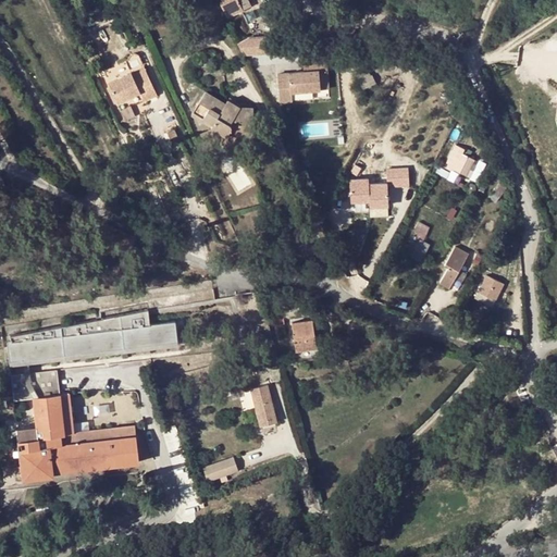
[(242,11),(236,0),(222,0),(224,3),(221,5),(227,17),(242,11)]
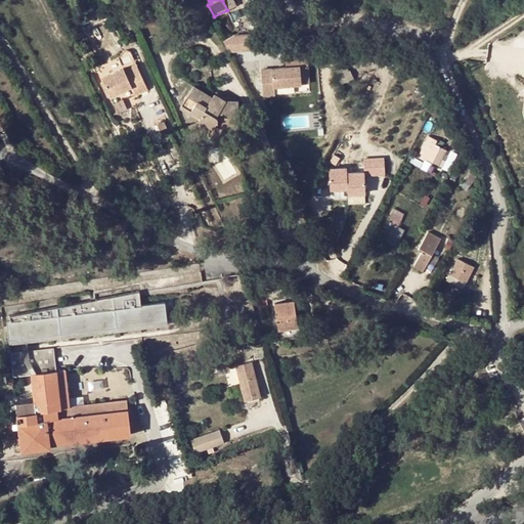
[(260,8),(247,5),(244,13),(246,14),(244,22),(256,25),(260,8)]
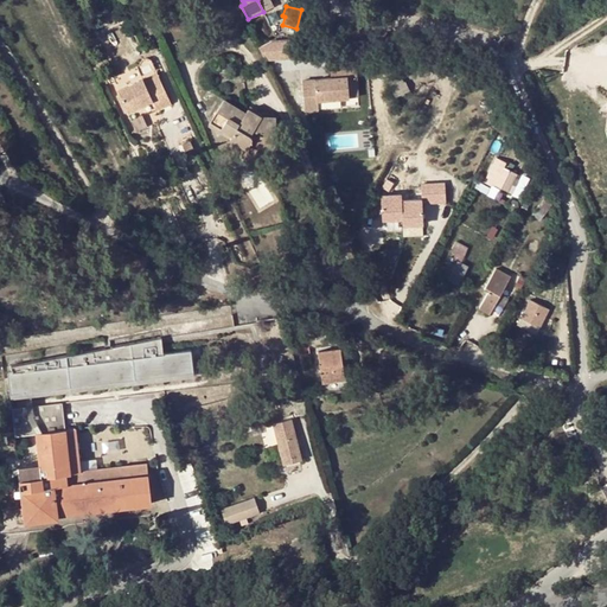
[(263,58),(292,57),(291,39),(262,40),(263,58)]
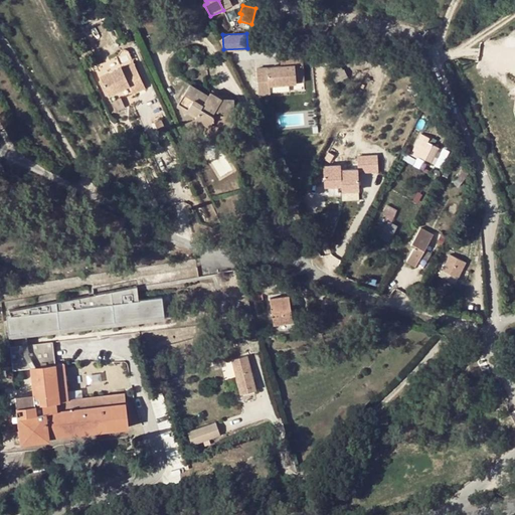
[(280,59),(282,67),(295,66),(297,83),(305,82),(301,57),(280,59)]
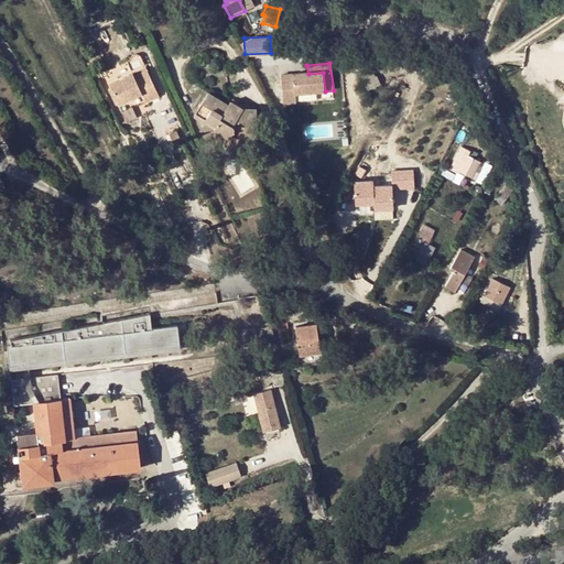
[(364,83),(373,77),(370,71),(360,75),(364,83)]
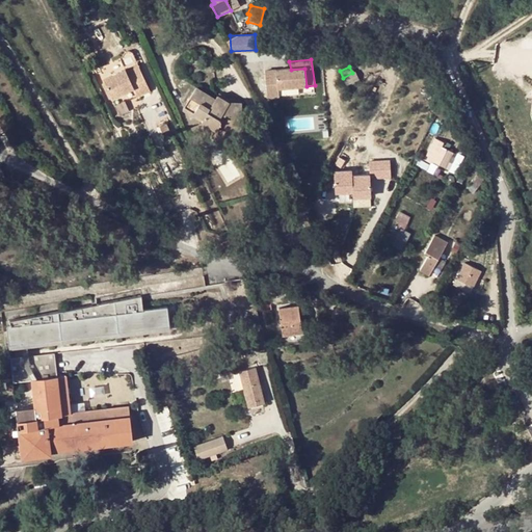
[(136,69),(125,74),(132,89),(136,99),(148,94),(136,69)]
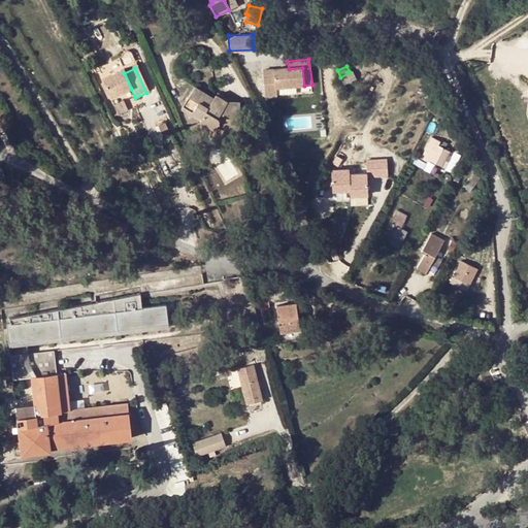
[(267,99),(278,97),(277,90),(304,86),(302,68),(289,69),(263,73),(267,99)]
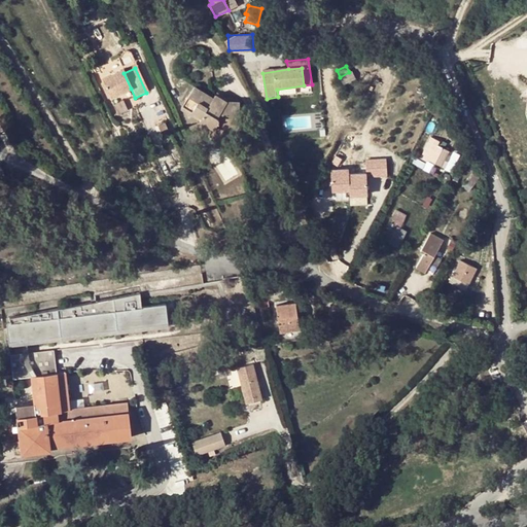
[(131,89),(124,73),(121,70),(101,80),(102,82),(108,99),(131,89)]
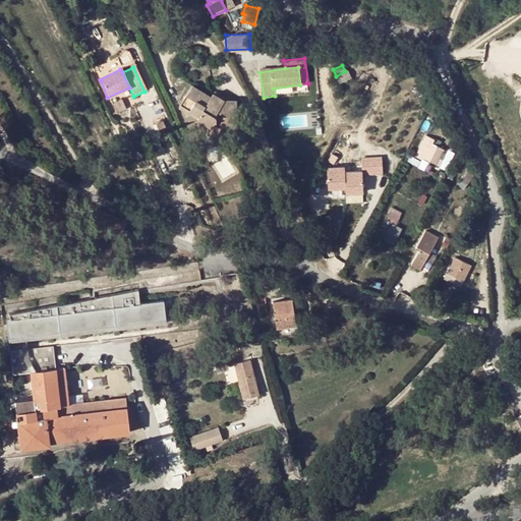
[(348,70),(345,71),(336,76),(339,83),(351,77),(348,70)]
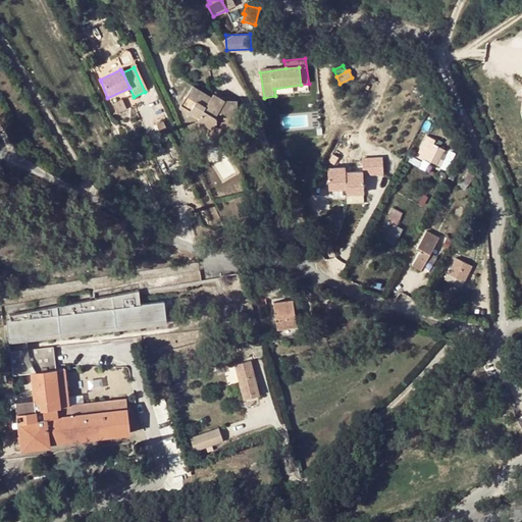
[(104,100),(107,98),(101,82),(96,84),(104,100)]
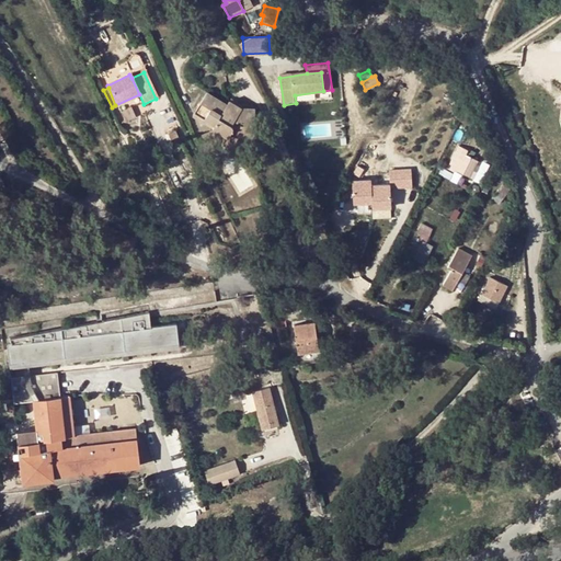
[(219,128),(217,132),(231,139),(241,123),(245,123),(244,144),(255,144),(256,111),(244,111),(231,104),(229,107),(209,96),(198,117),(219,128)]
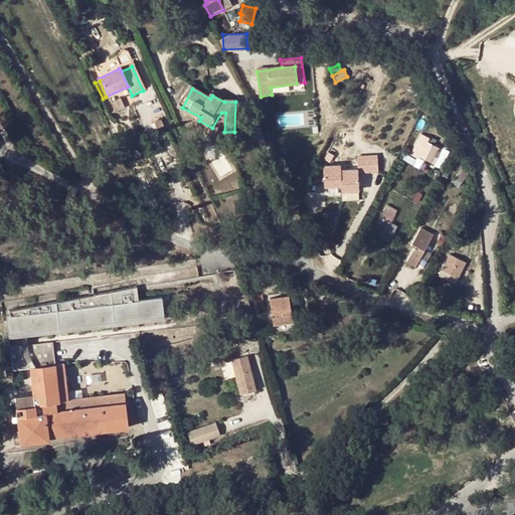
[(435,106),(426,101),(416,122),(425,127),(428,121),(427,120),(435,106)]
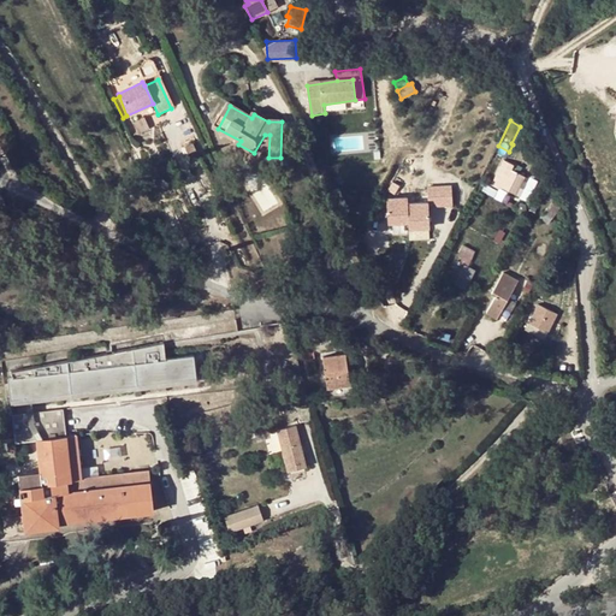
[(241,141),(218,129),(215,131),(238,144),(241,141)]
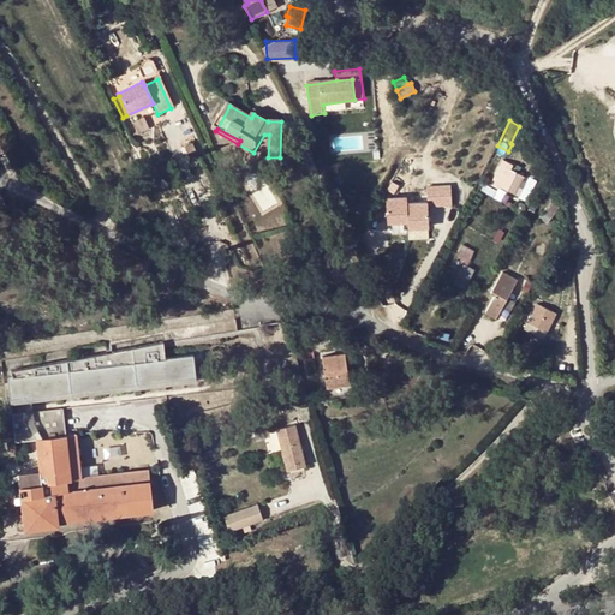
[(254,153),(238,144),(237,148),(252,156),(254,153)]
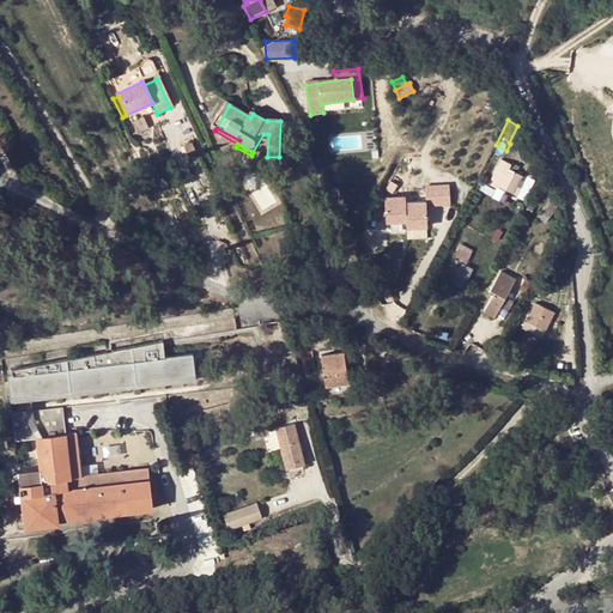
[(513,165),(503,159),(489,183),(497,188),(498,186),(513,193),(522,176),(510,169),(513,165)]
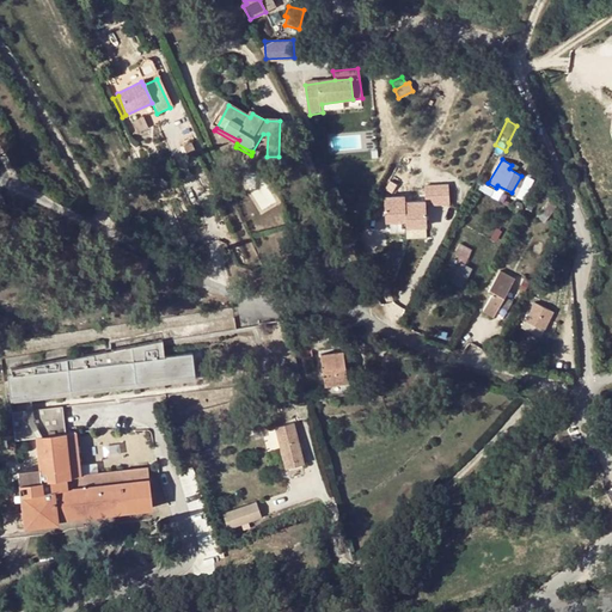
[(430,204),(453,202),(452,182),(429,183),(430,204)]
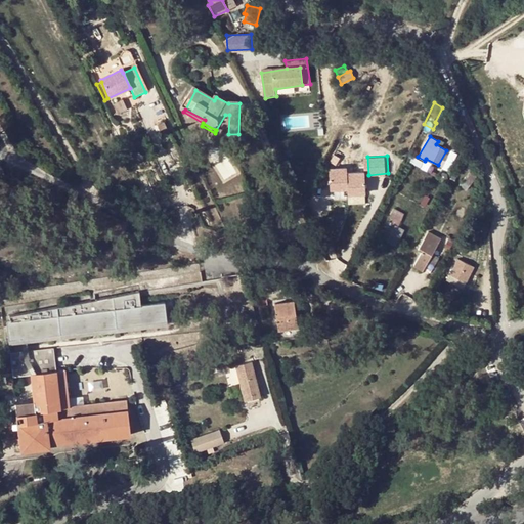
[(336,172),(331,169),(328,176),(335,180),(337,176),(335,174),(336,172)]
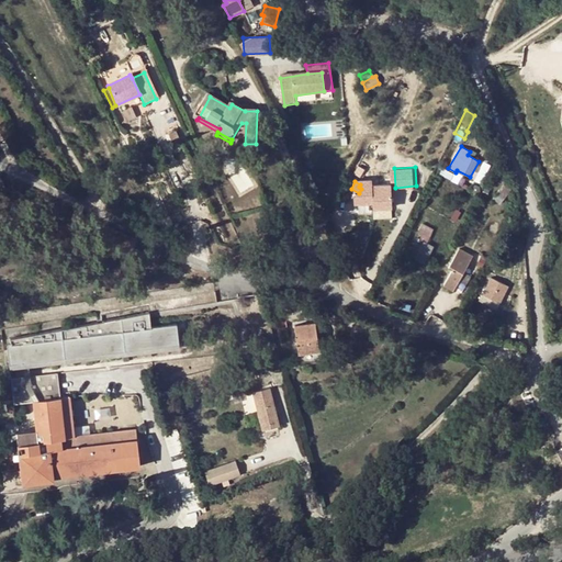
[(506,195),(499,190),(493,199),(499,204),(506,195)]
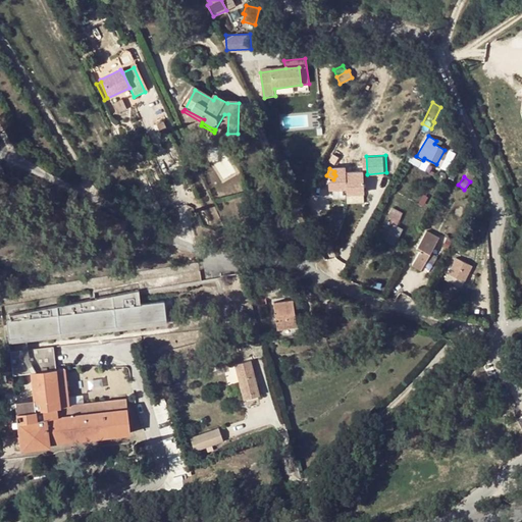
[(383,229),(398,238),(403,229),(397,225),(403,214),(393,209),(389,217),(392,218),(389,222),(387,221),(383,229)]
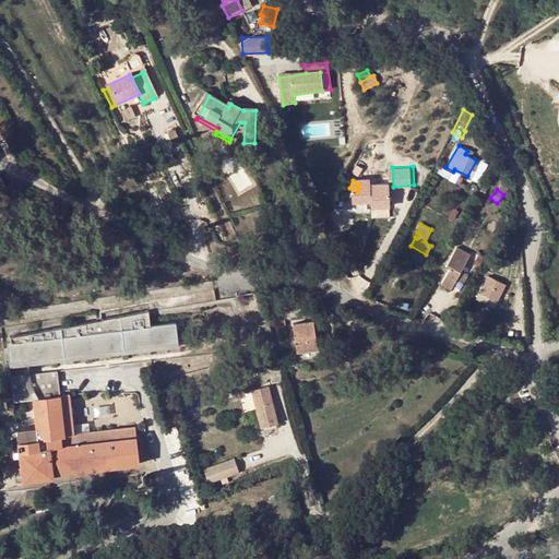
[(426,254),(411,246),(406,254),(423,262),(426,254)]
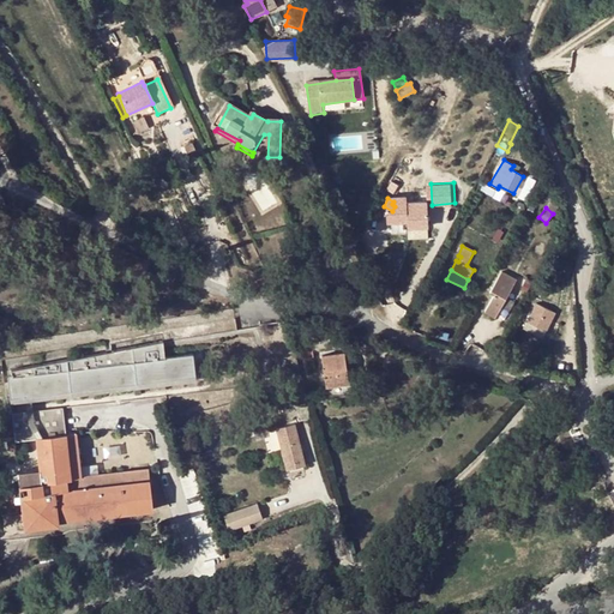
[(517,281),(501,271),(495,282),(500,286),(489,304),(500,309),(517,281)]
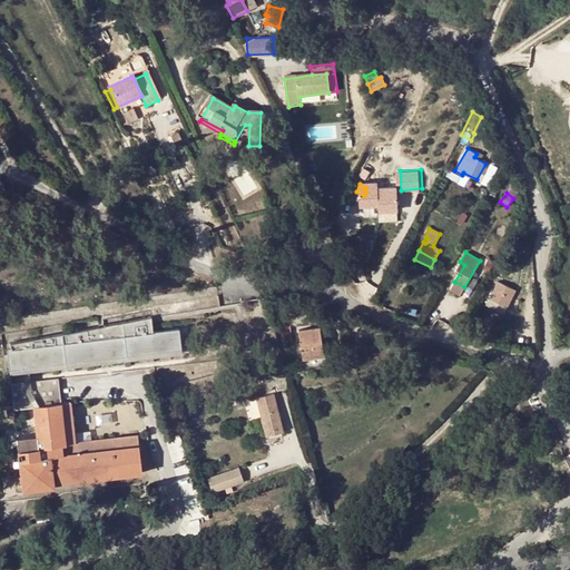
[(460,295),(464,287),(454,282),(450,290),(460,295)]
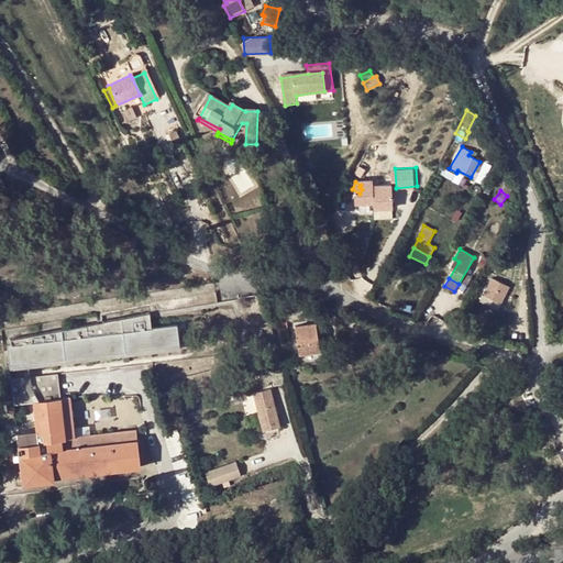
[(500,282),(493,278),(481,301),(498,309),(507,294),(497,288),(500,282)]
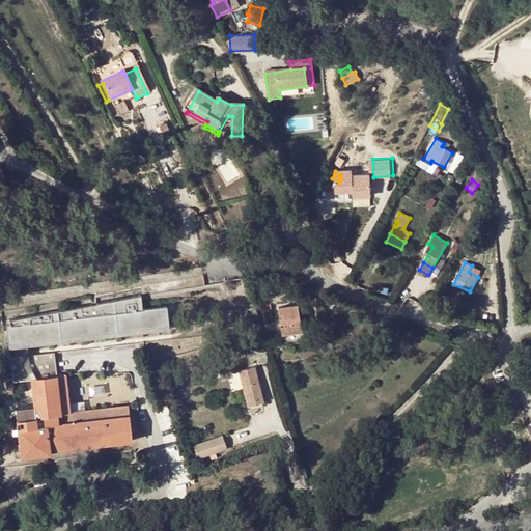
[(142,300),(10,324),(11,329),(7,329),(9,347),(170,330),(168,311),(143,314),(142,300)]
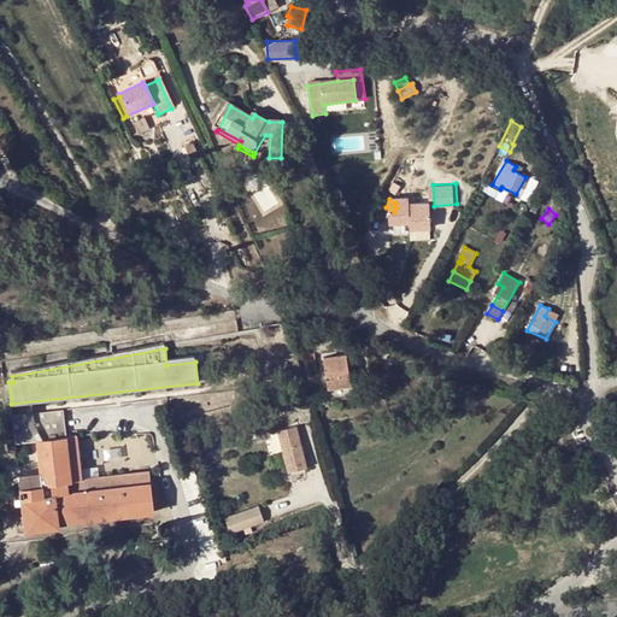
[(324,358),(327,385),(350,382),(346,356),(324,358)]
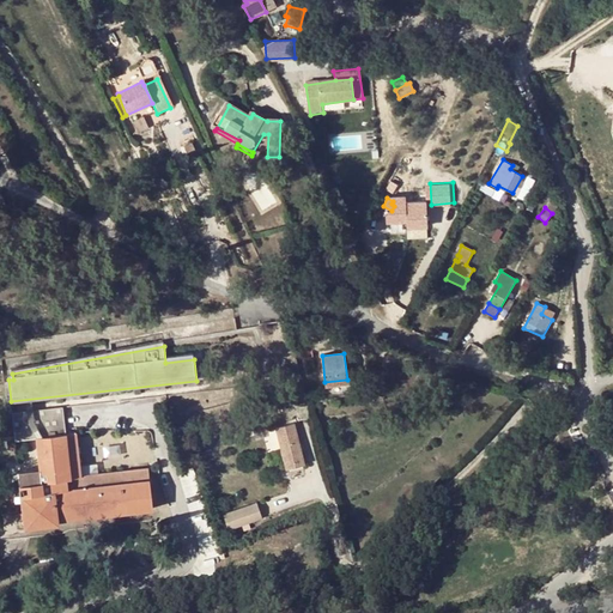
[(12,413),(14,437),(7,437),(8,450),(17,450),(16,441),(35,438),(38,469),(19,472),(23,508),(22,508),(23,529),(30,527),(60,525),(59,521),(134,511),(137,513),(152,510),(147,471),(80,478),(74,434),(66,435),(62,408),(12,413)]
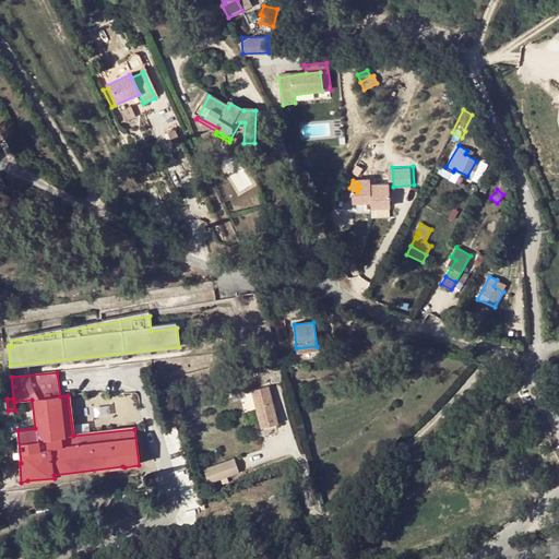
[(254,399),(261,421),(263,429),(277,425),(268,387),(252,391),(254,399)]
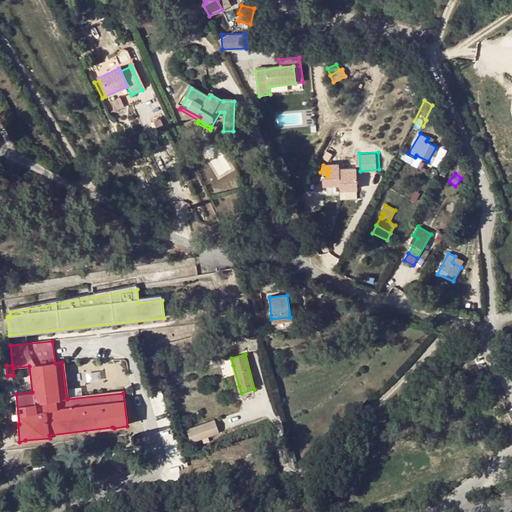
[(233,388),(239,386),(233,365),(227,367),(233,388)]
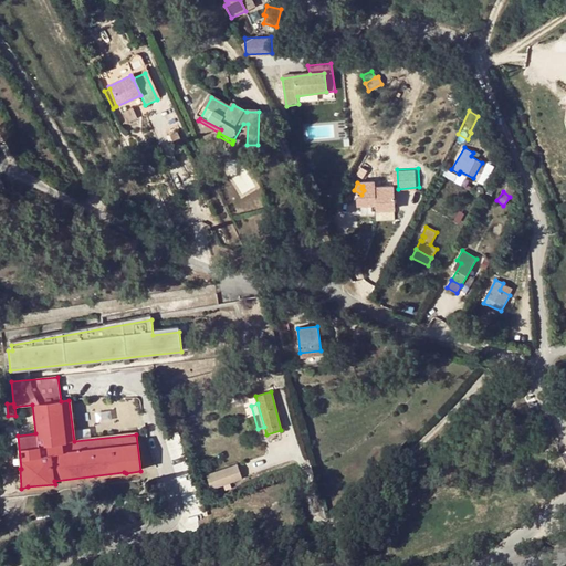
[(236,464),(206,474),(211,489),(241,479),(236,464)]
